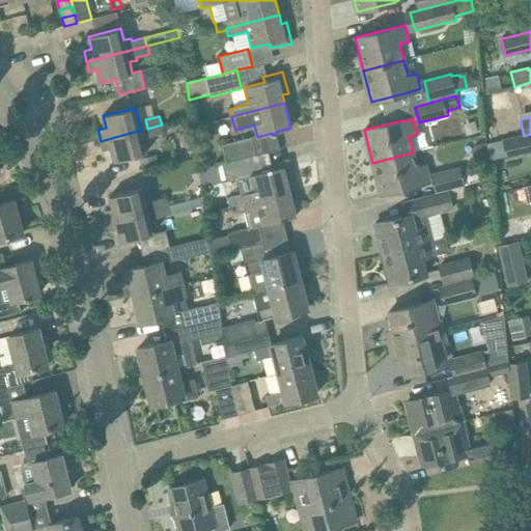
[(141,130),(101,141),(104,151),(111,149),(114,162),(135,157),(146,154),(143,141),(151,139),(150,138),(164,134),(162,124),(147,129),(141,130)]
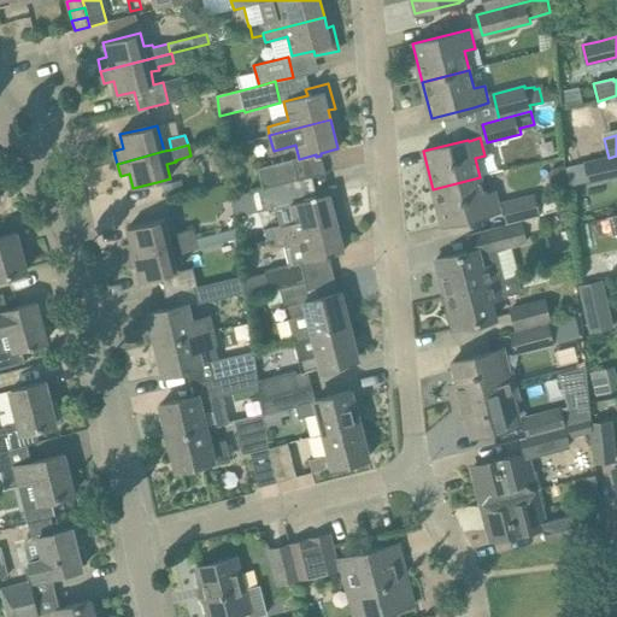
[(616,175),(616,156),(609,158),(586,164),(585,163),(565,166),(570,186),(589,181),(591,183),(616,175)]
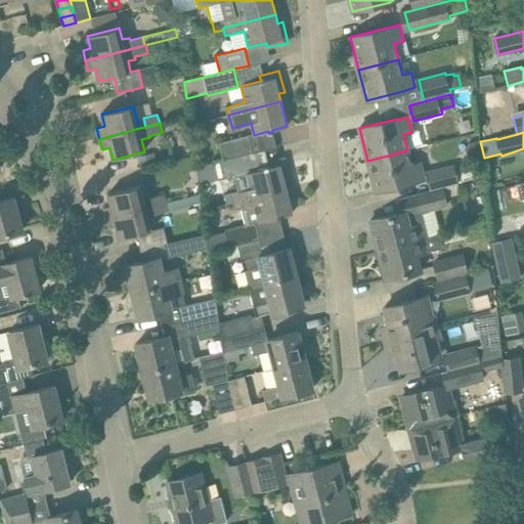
[(254,155),(249,134),(219,142),(223,160),(223,161),(243,156),(244,157),(254,155)]
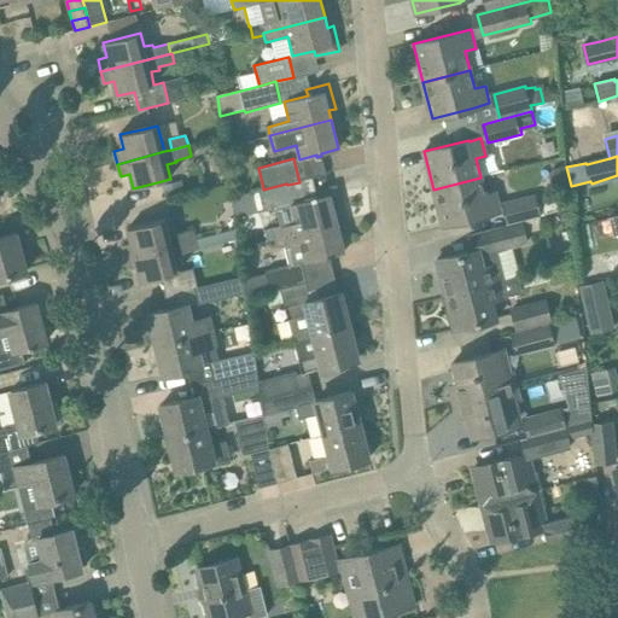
[(565,167),(552,169),(555,190),(567,187),(565,167)]
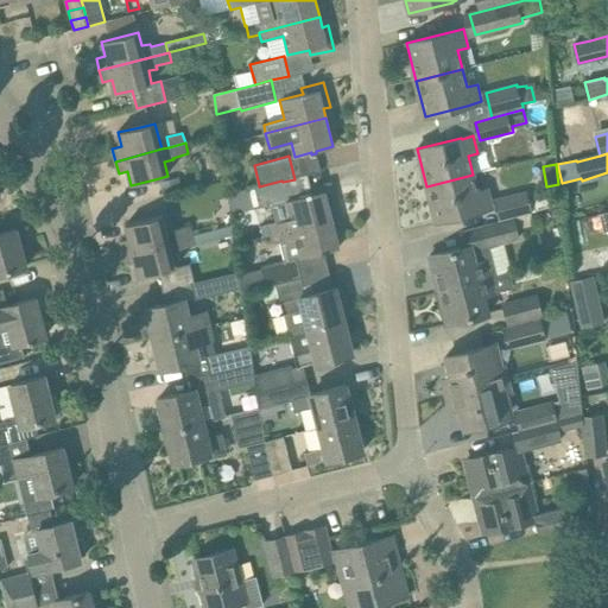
[(473,175),(426,187),(436,222),(492,208),(487,190),(477,192),(473,175)]
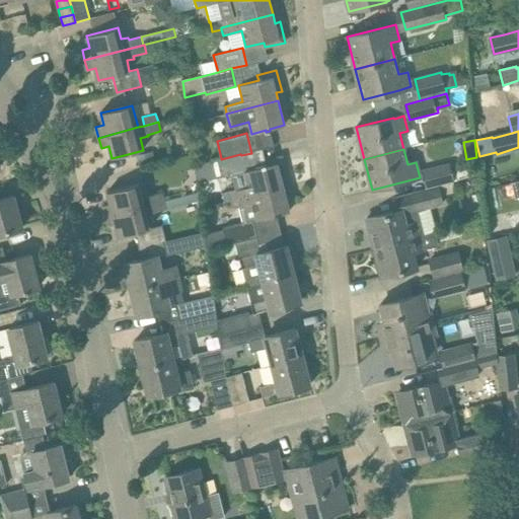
[(150,153),(136,156),(139,166),(153,162),(150,153)]
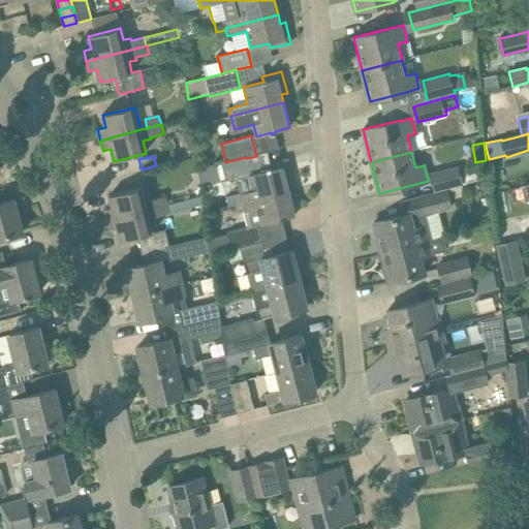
[(292,181),(287,160),(267,165),(267,168),(250,173),(246,158),(245,157),(225,162),(225,161),(216,163),(220,182),(235,178),(240,193),(232,195),(235,205),(289,190),(287,182),(292,181)]
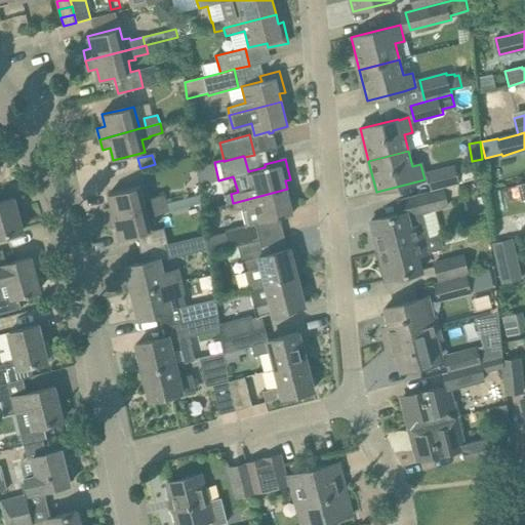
[(432,189),(459,182),(455,166),(428,173),(432,189)]
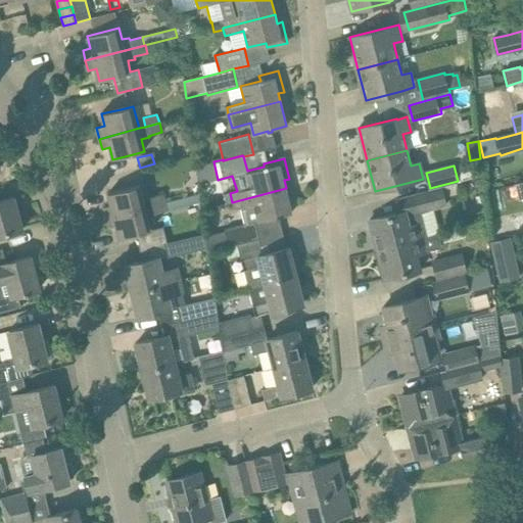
[(106,218),(145,207),(140,185),(108,193),(111,205),(103,207),(106,218)]
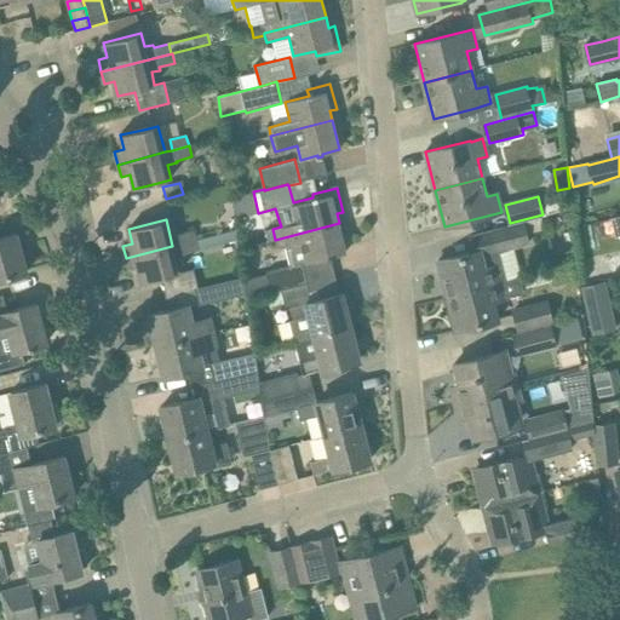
[(271,292),(281,290),(305,282),(300,264),(328,257),(328,259),(333,258),(333,256),(346,252),(339,223),(275,240),(277,250),(285,247),(291,267),(267,273),(271,292)]
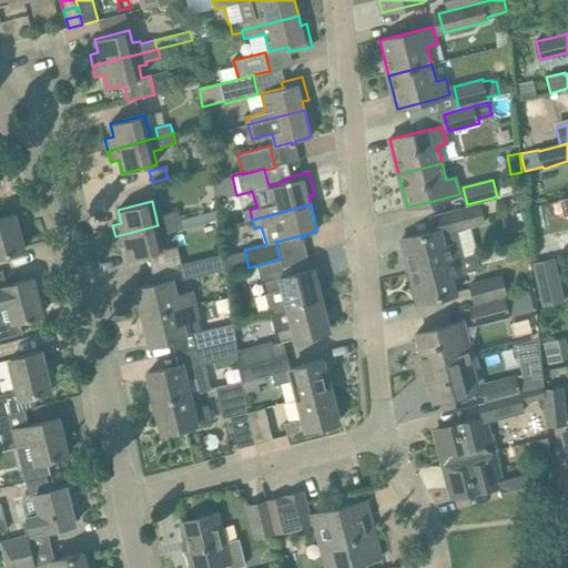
[(401,240),(408,271),(459,257),(456,245),(462,244),(457,230),(485,223),(480,204),(436,215),(439,230),(401,240)]
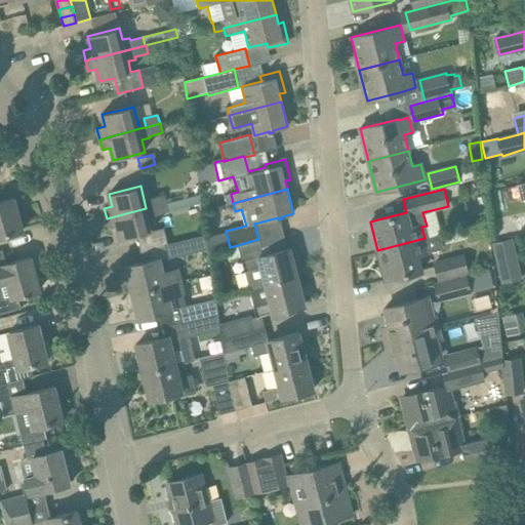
[(169,213),(201,204),(199,195),(166,203),(153,207),(155,215),(168,211),(169,213)]
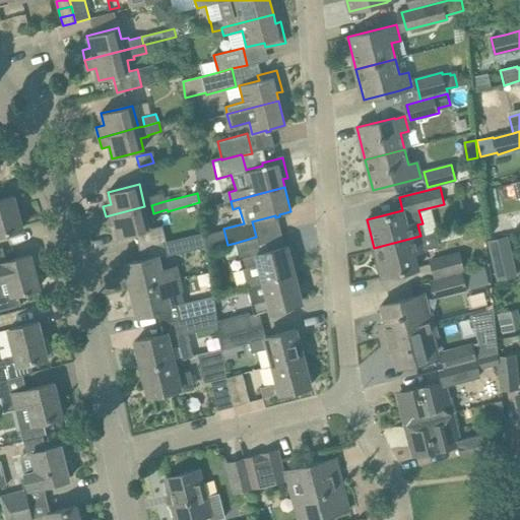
[(14,196),(0,199),(0,234),(22,228),(14,196)]
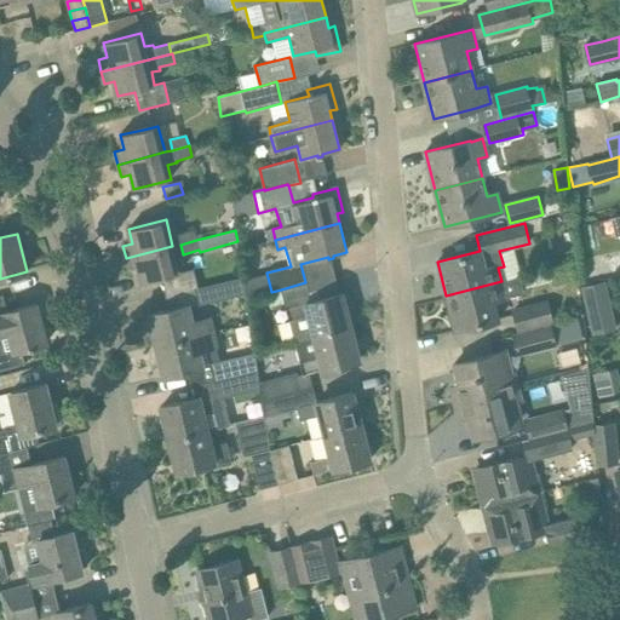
[(194,269),(179,273),(172,246),(126,258),(128,271),(138,268),(142,282),(161,277),(165,294),(195,287),(197,286),(194,269)]
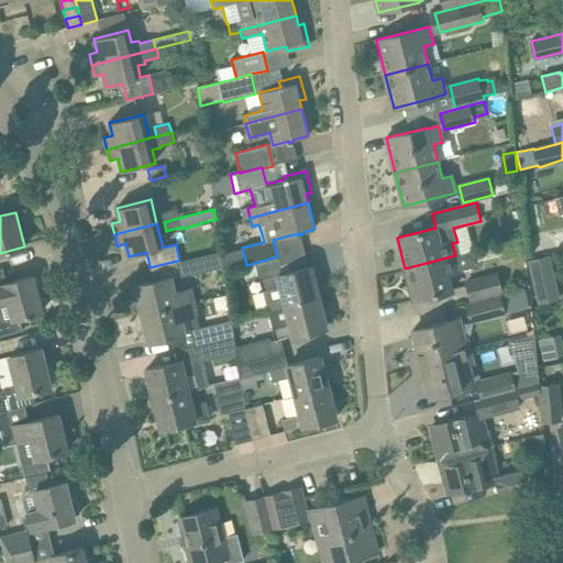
[(562,232),(548,236),(552,252),(562,249),(562,232)]
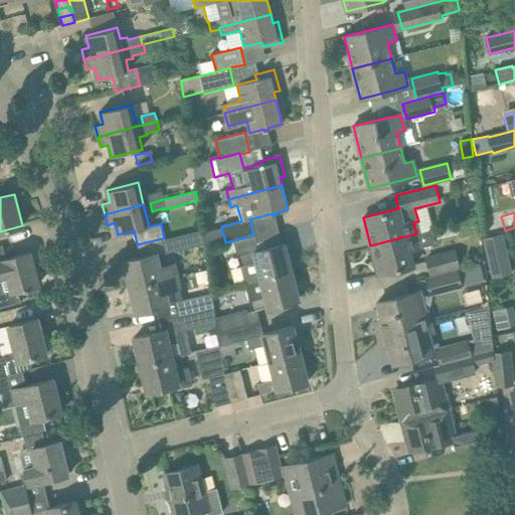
[(162,238),(165,253),(205,244),(201,229),(164,237),(162,238)]
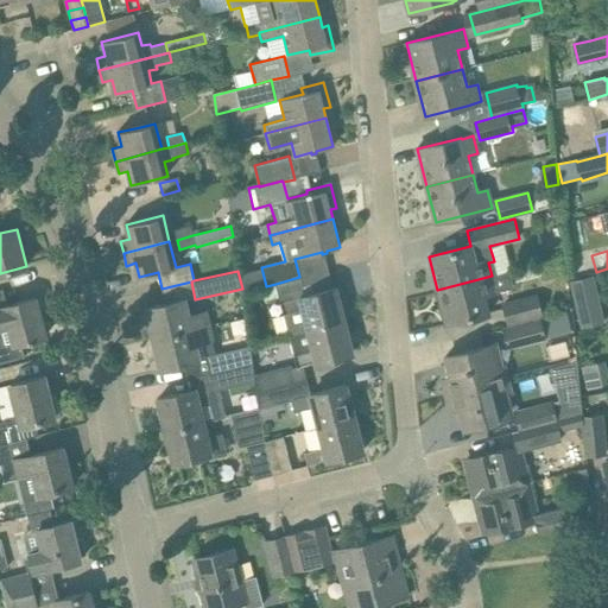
[(492,276),(437,290),(447,324),(489,314),(485,296),(495,292),(513,289),(510,272),(492,276)]
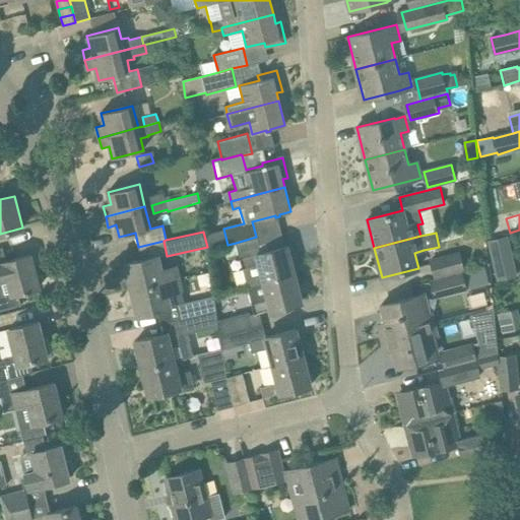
[(508,233),(490,237),(498,277),(516,272),(508,233)]
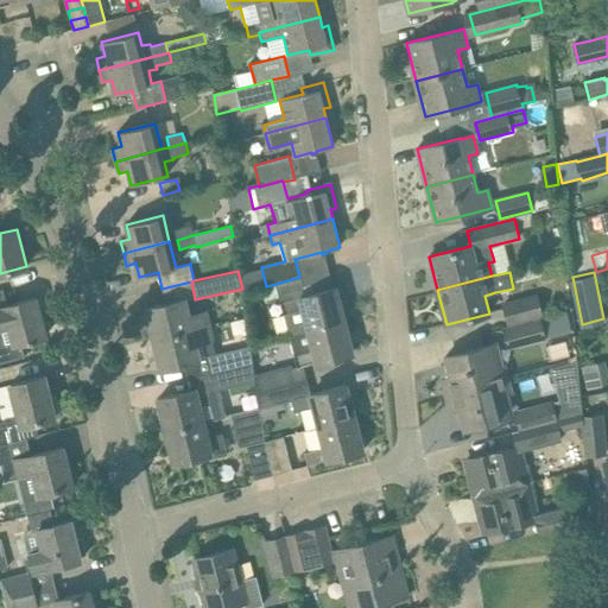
[(284,315),(289,335),(343,321),(335,287),(304,296),(299,277),(276,284),(283,315),(284,315)]
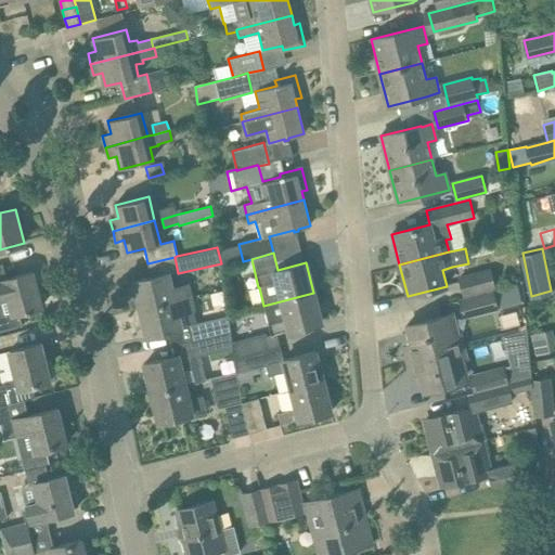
[(461,278),(465,296),(495,287),(491,270),(461,278)]
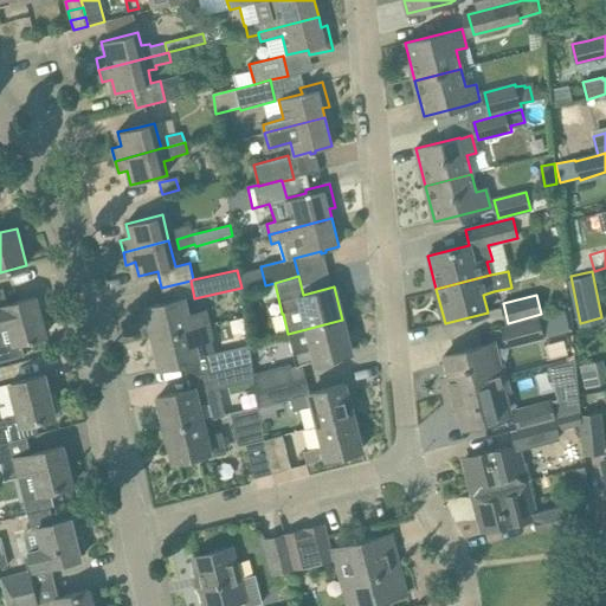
[(46,335),(36,298),(0,308),(0,361),(25,355),(21,342),(46,335)]
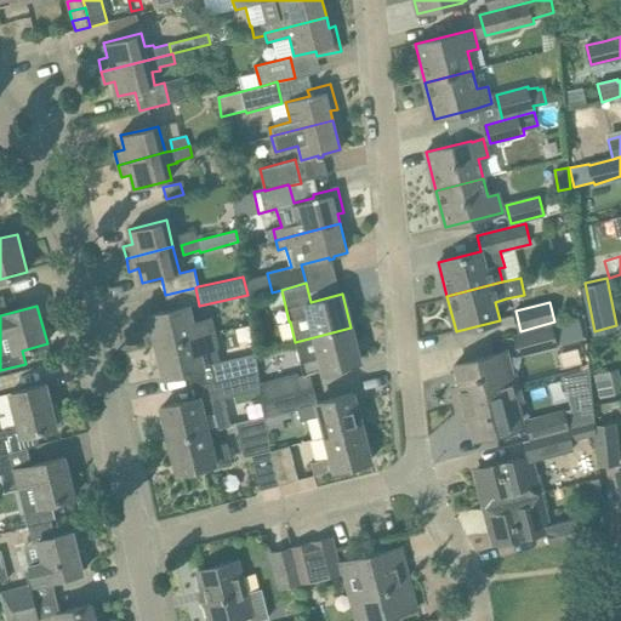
[(157,346),(212,332),(209,319),(193,323),(189,306),(149,315),(157,346)]
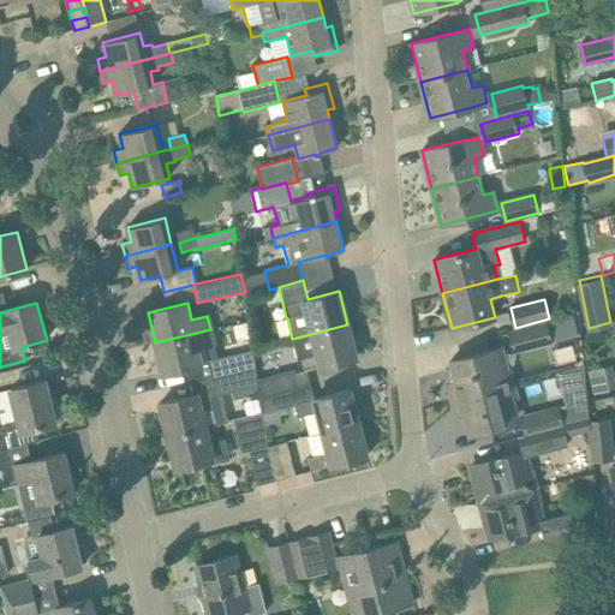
[(511,332),(515,351),(551,341),(547,323),(511,332)]
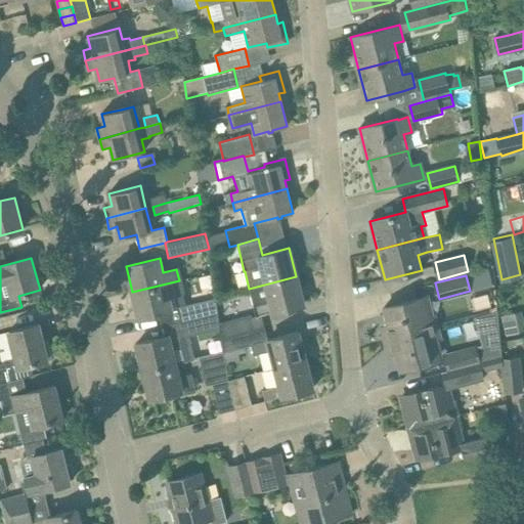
[(296,276),(249,289),(254,305),(253,306),(256,317),(304,305),(296,276)]
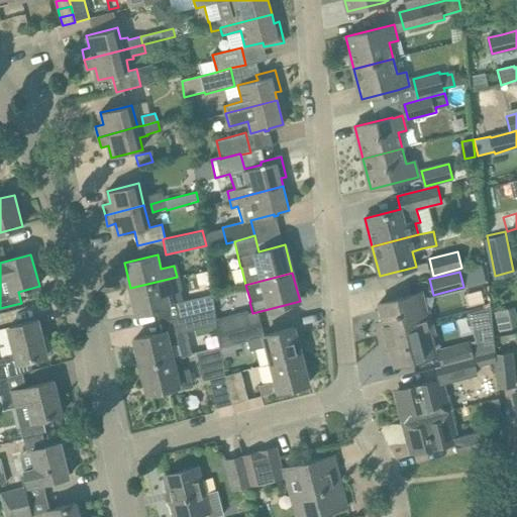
[(180,316),(214,308),(211,296),(183,302),(177,277),(130,288),(137,314),(177,305),(180,316)]
